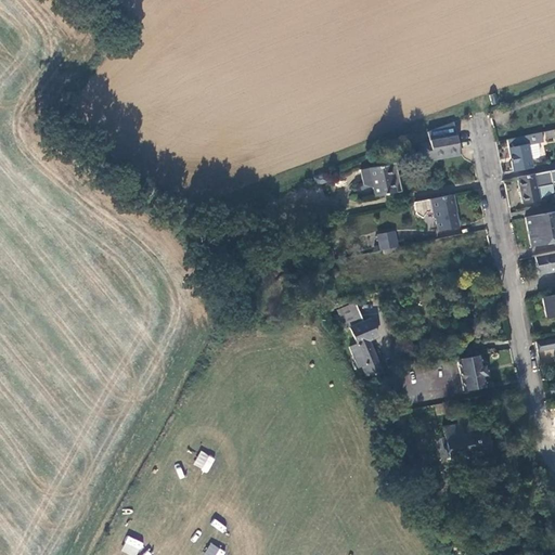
[(465,156),(459,126),(430,132),(436,145),(427,147),(430,163),(439,160),(465,156)]
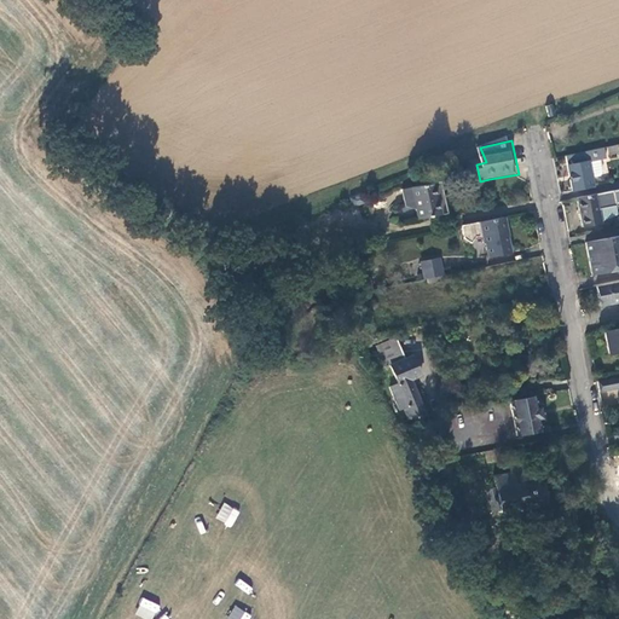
[(603,148),(566,157),(573,189),(593,185),(591,175),(589,160),(594,158),(600,157),(605,156),(603,148)]
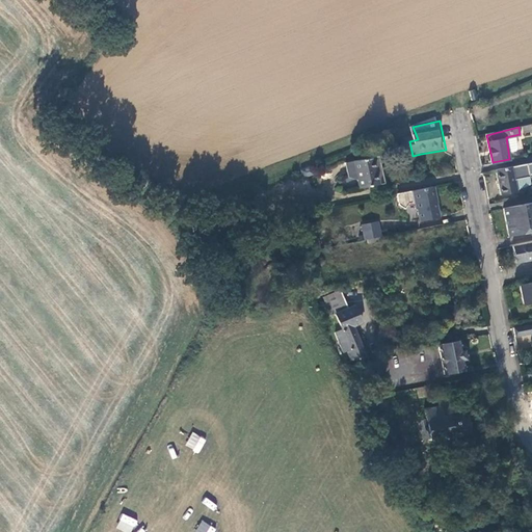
[(517,145),(515,135),(510,136),(506,137),(508,151),(515,149),(517,145)]
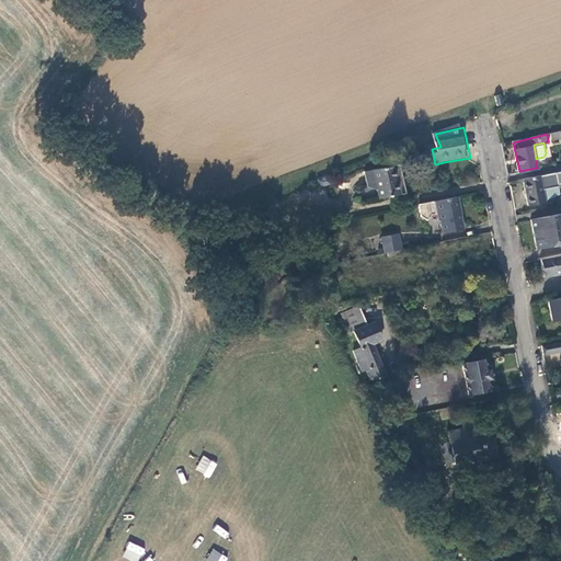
[(470,161),(470,158),(444,162),(445,167),(470,161)]
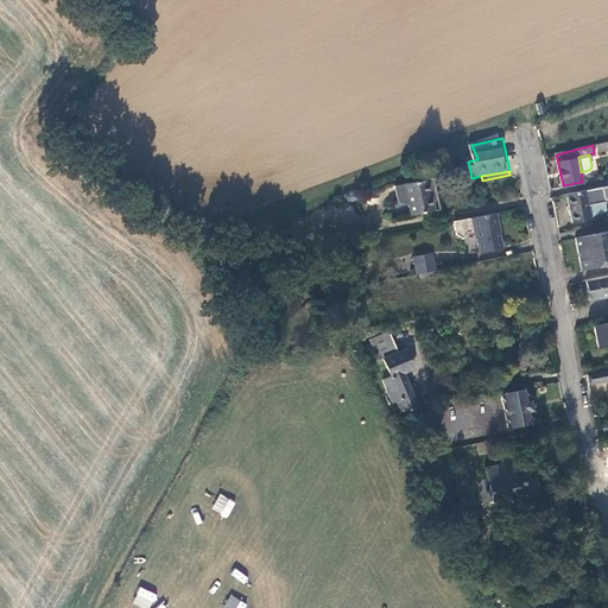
[(426,177),(401,183),(407,203),(409,211),(434,207),(426,177)]
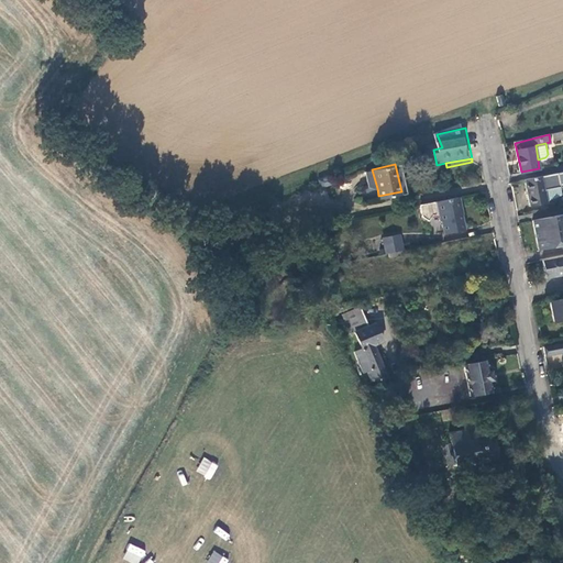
[(367,187),(377,188),(372,169),(364,170),(367,187)]
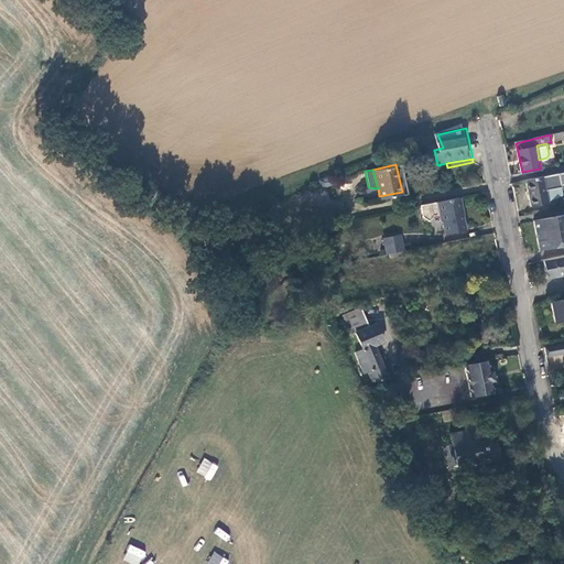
[(563,185),(563,184),(562,172),(525,177),(531,207),(549,205),(546,190),(563,185)]
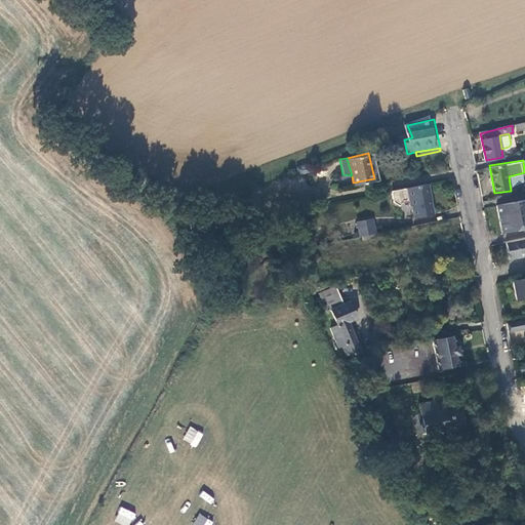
[(428,182),(392,189),(393,200),(399,204),(403,198),(408,197),(410,204),(411,204),(413,216),(434,212),(428,182)]
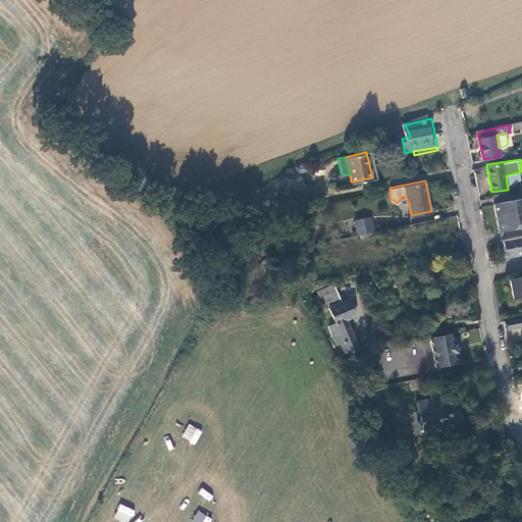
[(521,224),(521,197),(493,203),(499,229),(521,224)]
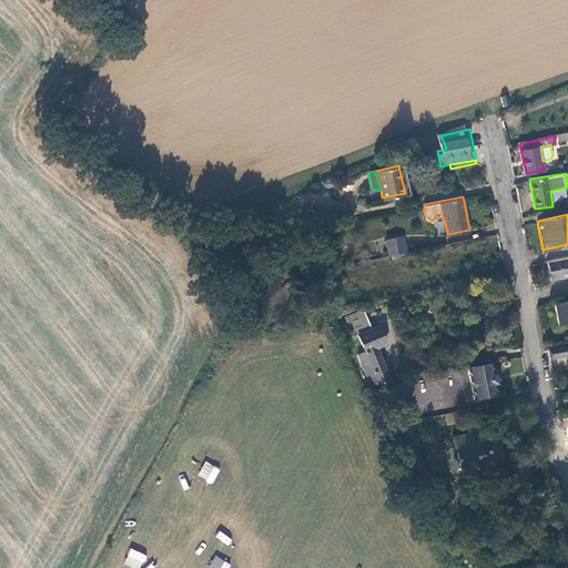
[(388,239),(391,254),(408,251),(405,235),(388,239)]
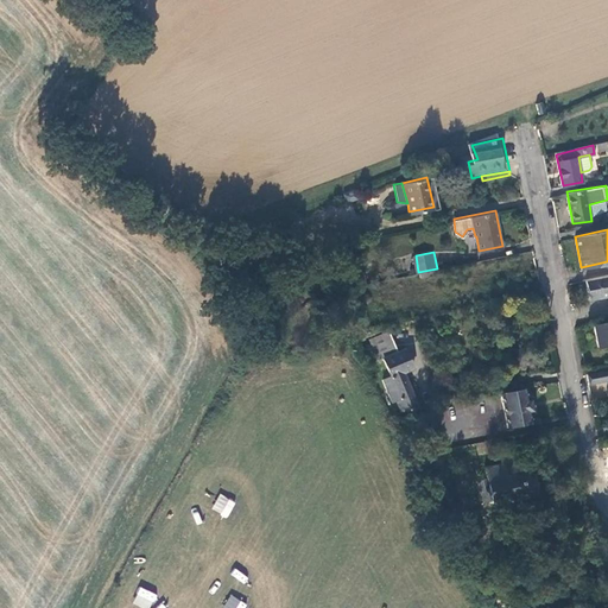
[(607,274),(586,279),(589,299),(607,295),(607,274)]
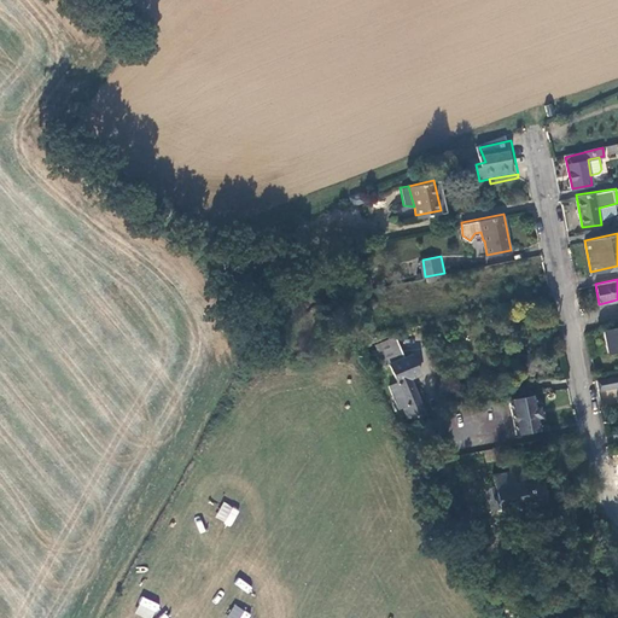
[(607,354),(617,350),(617,326),(602,330),(607,354)]
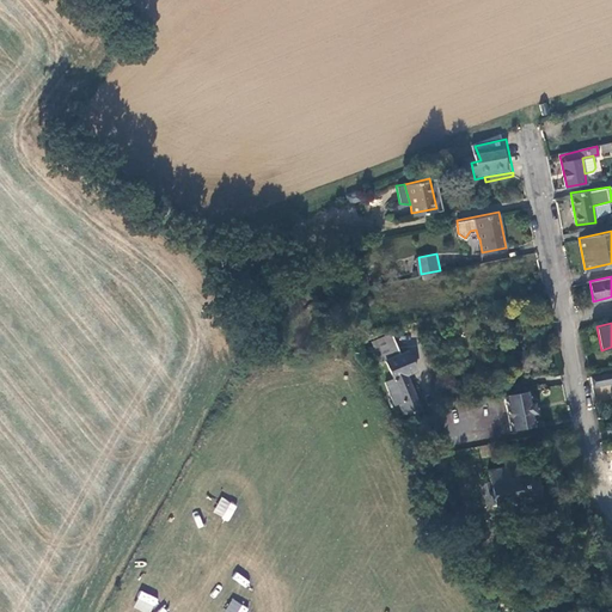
[(365,338),(363,331),(353,335),(355,342),(365,338)]
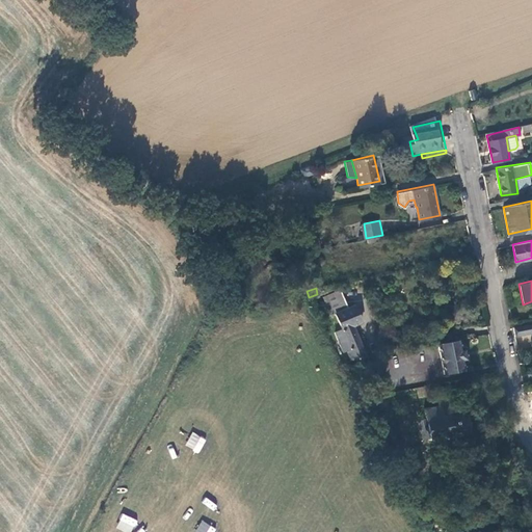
[(347,349),(351,360),(366,356),(353,325),(362,320),(354,306),(348,308),(341,289),(328,294),(342,328),(334,330),(342,350),(347,349)]
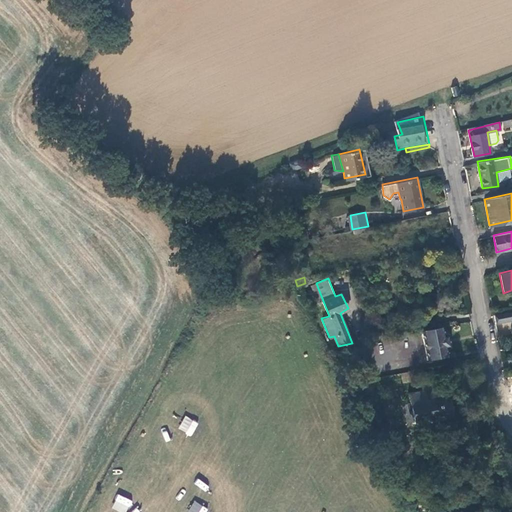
[(511,310),(494,314),(496,322),(511,319),(511,310)]
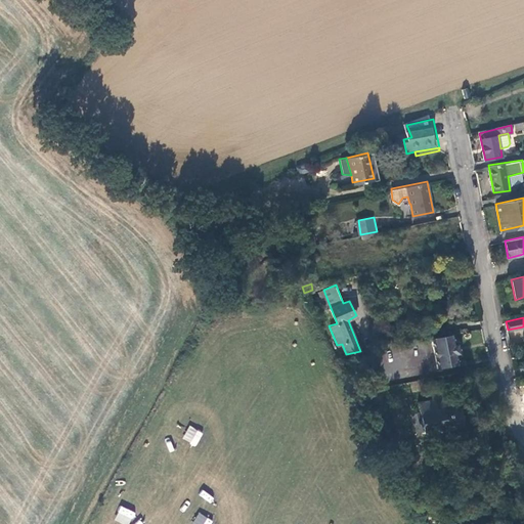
[(454,341),(452,333),(430,337),(436,367),(457,363),(456,354),(460,354),(457,340),(454,341)]
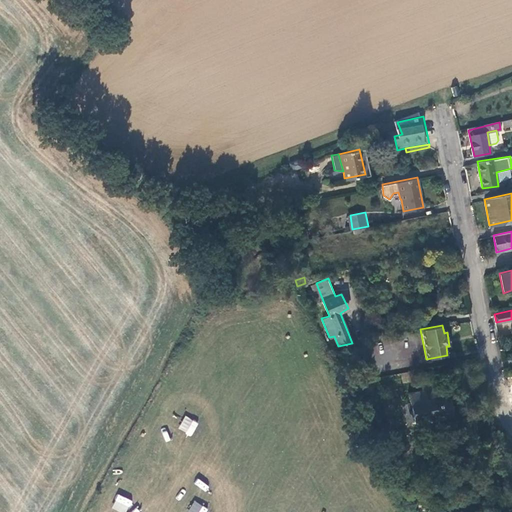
[(445,388),(409,396),(415,424),(451,417),(445,388)]
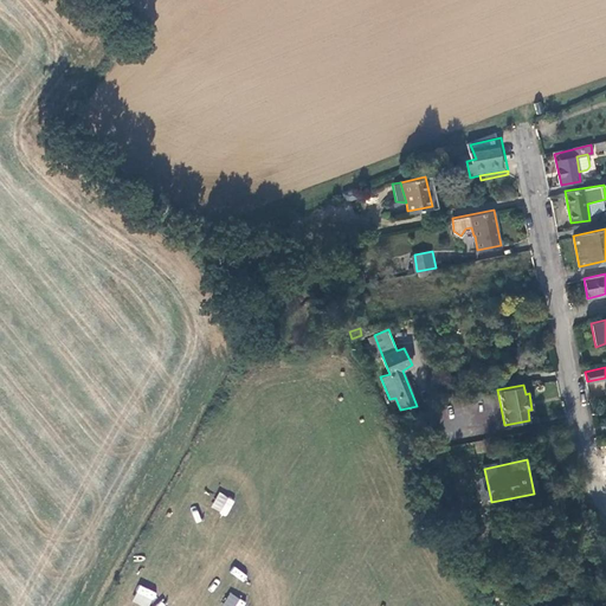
[(218,492),(211,509),(227,516),(234,500),(218,492)]
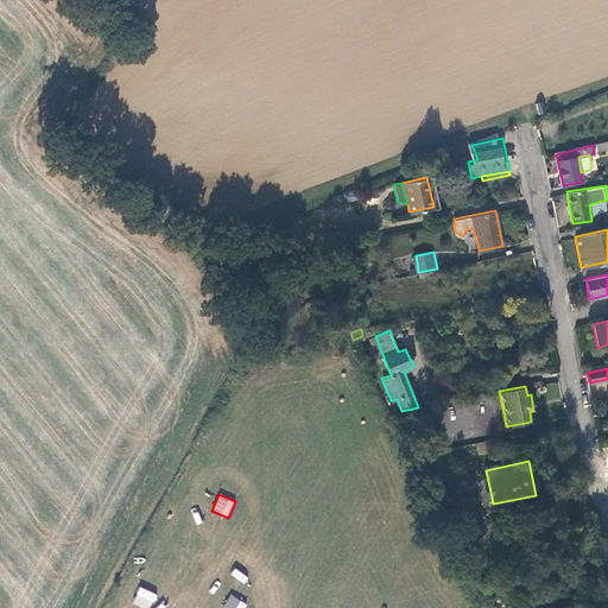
[(141,588),(133,602),(143,607),(150,607),(157,596),(141,588)]
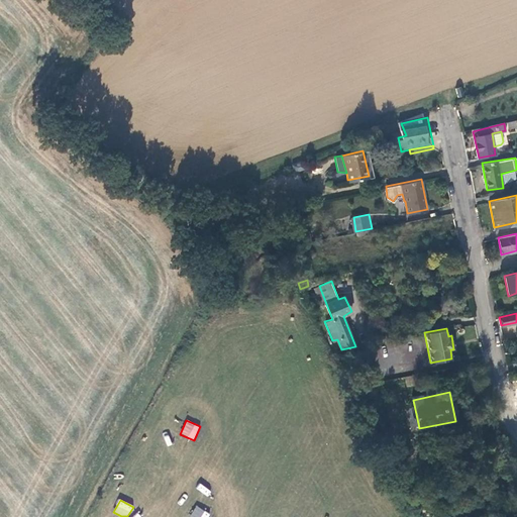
[(196,506),(189,516),(207,516),(209,514),(196,506)]
